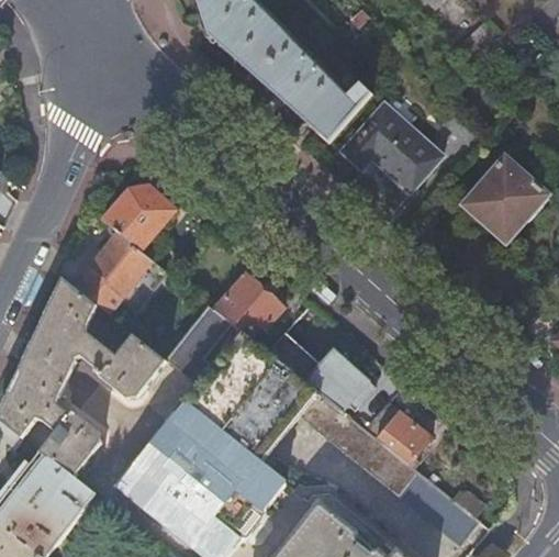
[(197,0),(208,35),(327,140),(370,92),(358,82),(345,95),(316,66),(316,65),(308,55),(306,56),(252,0),(197,0)]
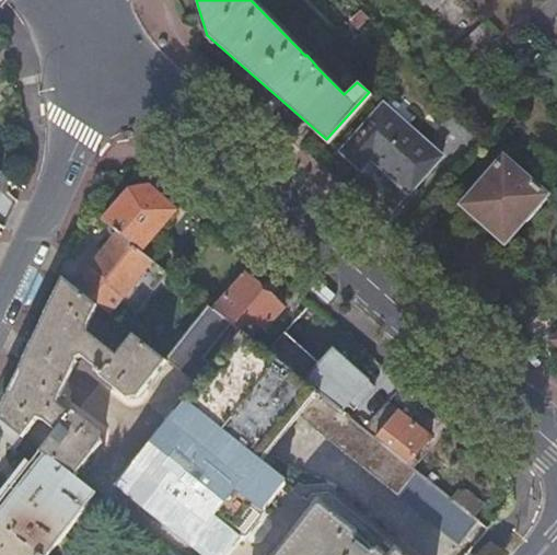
[(424,0),(432,9),(440,0),(424,0)]
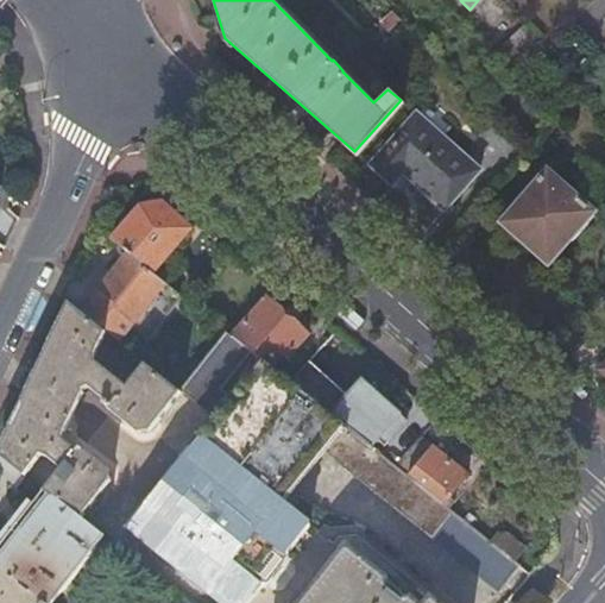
[(517,77),(546,49),(523,25),(495,54),(517,77)]
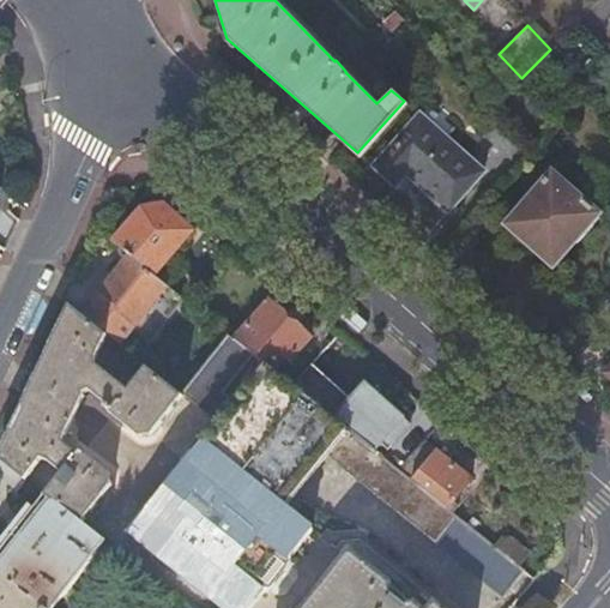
[(446,206),(482,166),(417,110),(373,161),(393,180),(403,168),(446,206)]
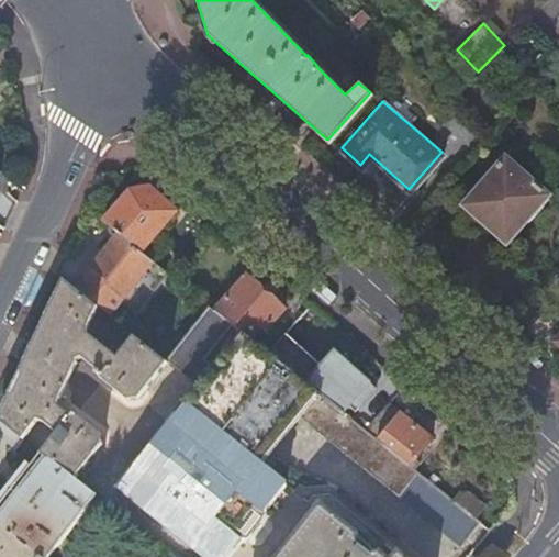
[(516,165),(511,170),(499,160),(460,202),(504,242),(547,193),(516,165)]
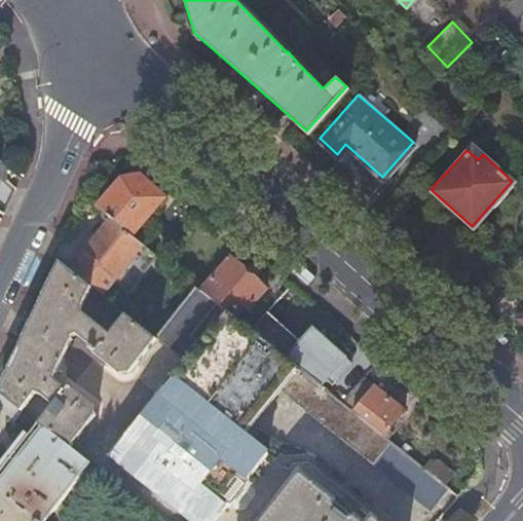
[(120,174),(94,205),(108,216),(128,232),(141,218),(161,193),(138,172),(120,174)]
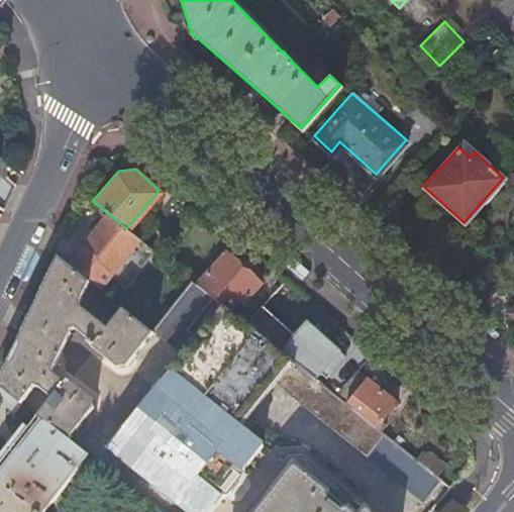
[(126,228),(106,212),(65,263),(88,281),(97,288),(138,237),(126,228)]
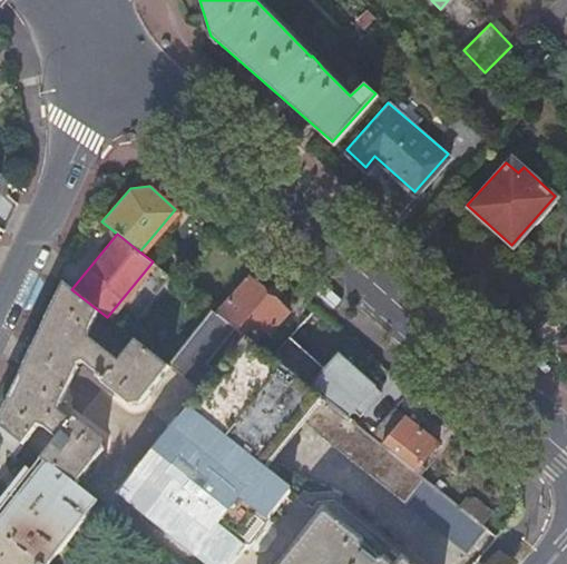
[(165,246),(153,236),(139,251),(153,261),(165,246)]
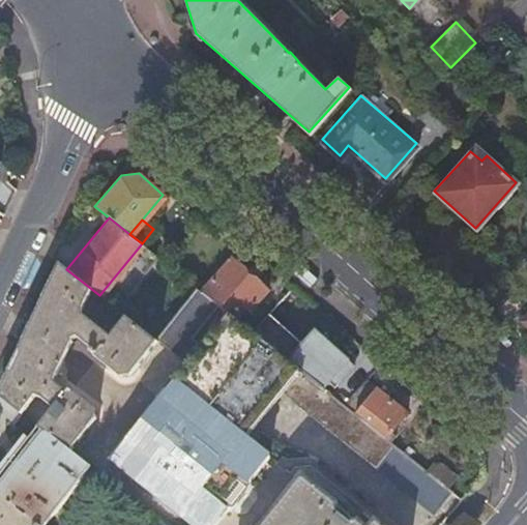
[(230,256),(199,289),(233,316),(246,298),(252,303),(266,287),(230,256)]
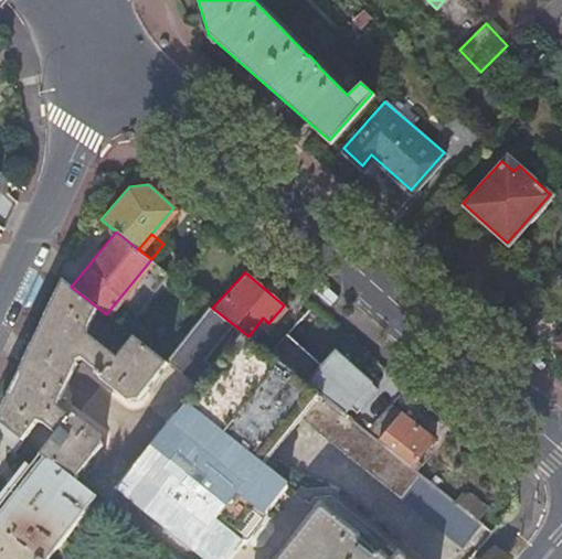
[(71,287),(61,278),(0,409),(0,419),(22,437),(36,419),(41,421),(54,431),(40,451),(74,477),(101,443),(99,432),(73,411),(70,415),(57,405),(57,398),(59,394),(61,389),(66,378),(75,363),(75,357),(83,357),(96,368),(95,372),(96,373),(97,374),(102,375),(101,378),(127,398),(138,396),(165,362),(163,361),(133,335),(116,354),(87,331),(86,323),(96,307),(71,287)]
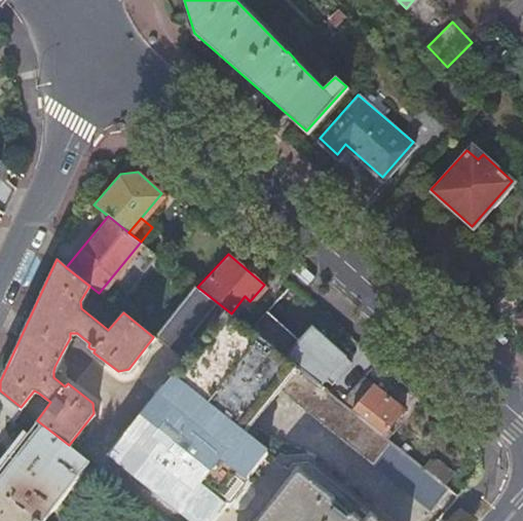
[(197,287),(194,285),(154,334),(184,358),(109,452),(193,520),(209,520),(224,503),(227,505),(248,480),(245,477),(265,451),(240,431),(277,386),(428,507),(447,484),(385,436),(380,432),(338,399),(316,381),(284,355),(248,327),(231,313),(197,287)]
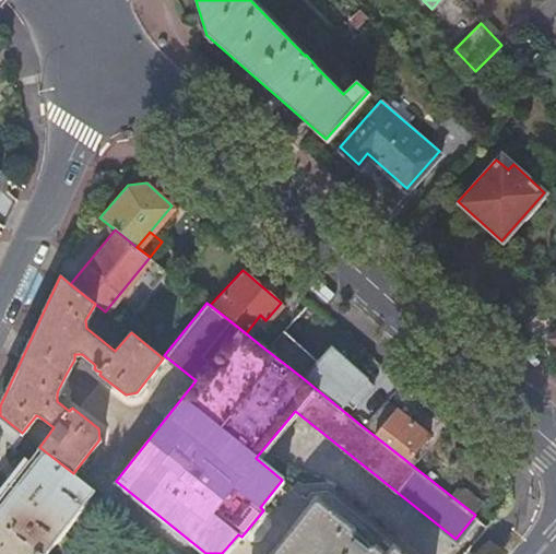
[(330,346),(302,377),(336,405),(346,395),(354,400),(370,384),(330,346)]
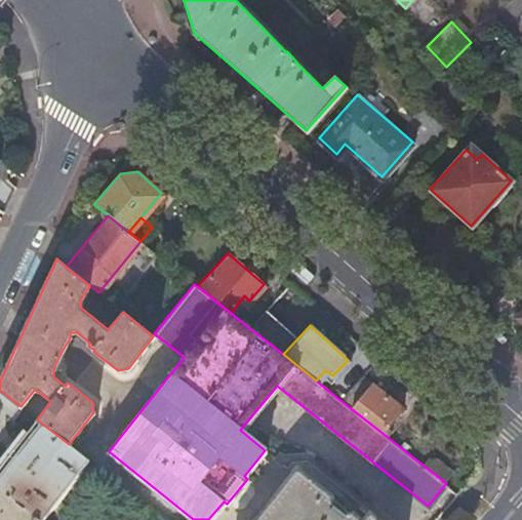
[(400,405),(360,372),(337,398),(379,431),(384,426),(400,405)]
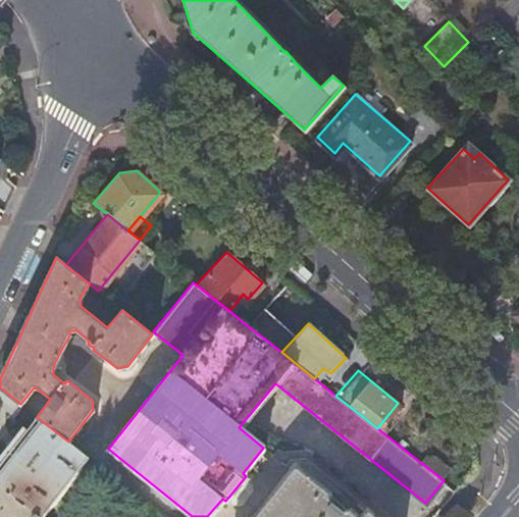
[(20,404),(0,388),(0,404),(12,414),(20,404)]
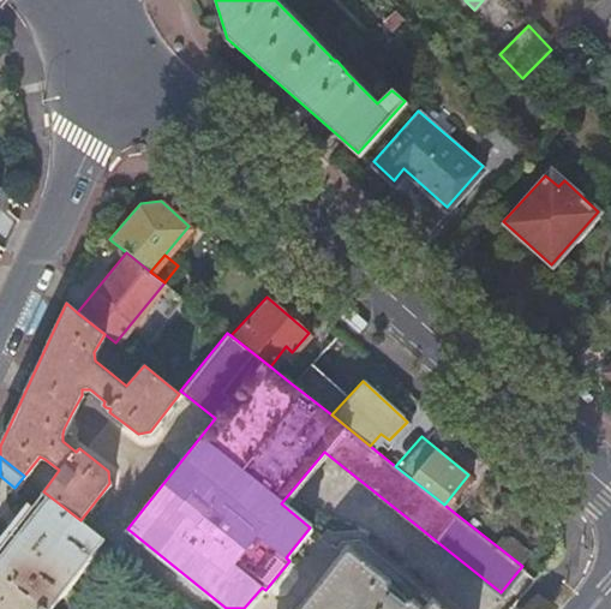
[(103,538),(81,520),(43,491),(0,545),(0,566),(48,605),(49,607),(103,538)]
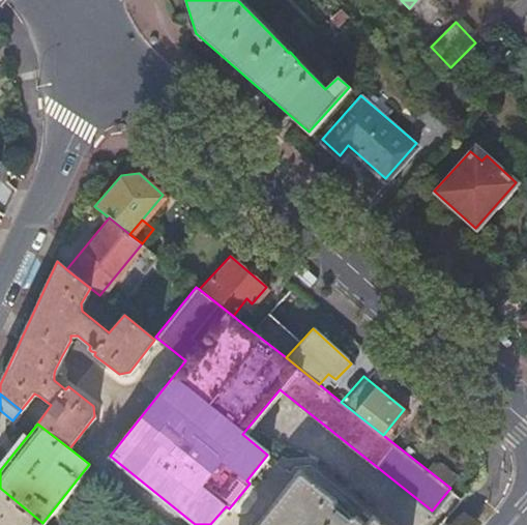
[(391,434),(387,430),(383,435),(388,439),(391,434)]
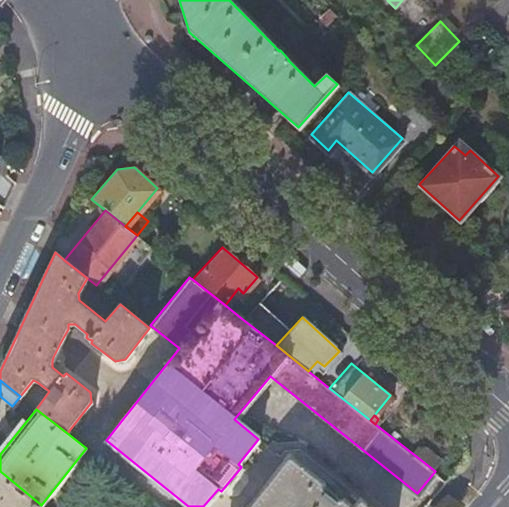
[(373,506),(360,496),(353,505),(345,497),(337,498),(337,496),(328,488),(325,489),(324,482),(290,455),(248,506),(373,506)]
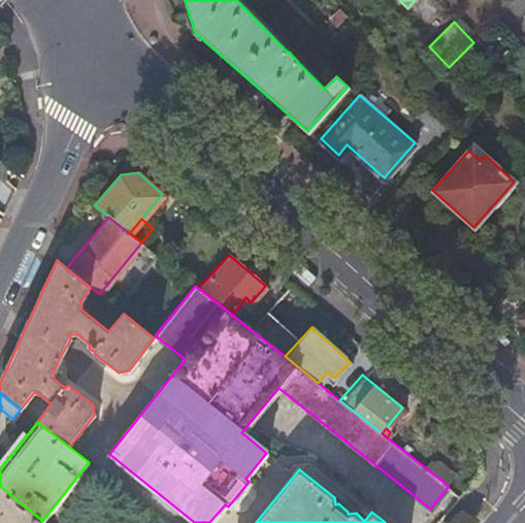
[(38,522),(41,520),(0,486),(0,522),(30,522),(32,522),(34,522),(38,522)]
